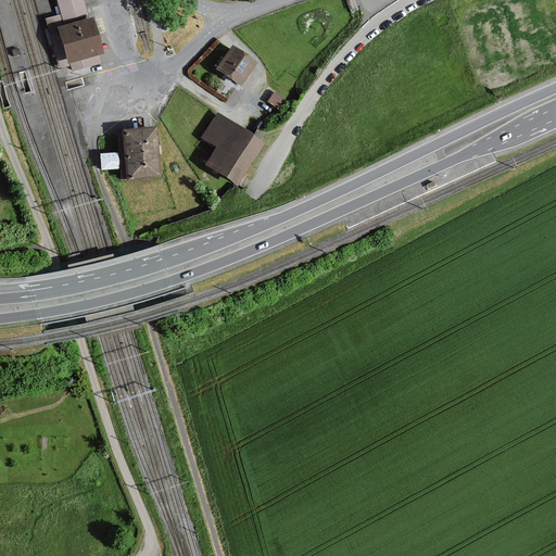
[(84,0),(58,0),(65,26),(61,27),(73,71),(101,62),(99,54),(103,53),(92,17),(89,19),(84,0)]
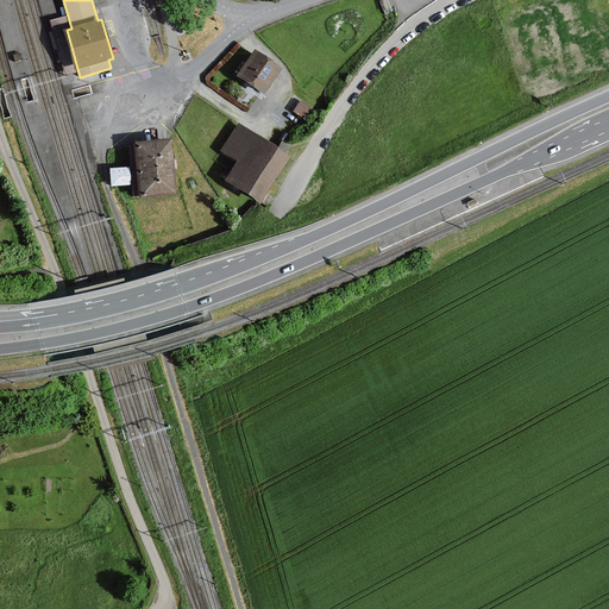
[(255,50),(238,74),(263,92),(280,67),(255,50)]
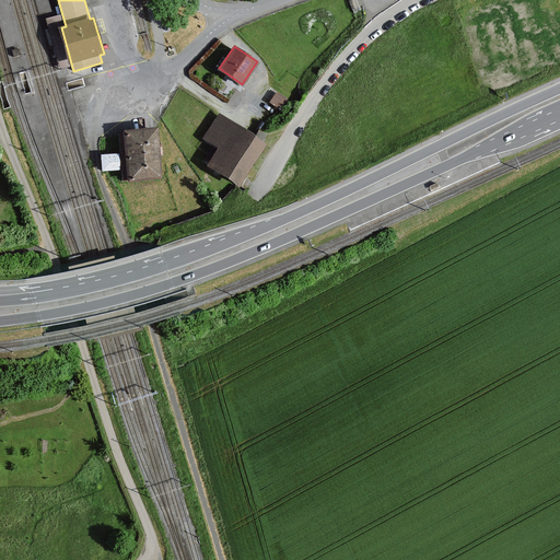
[(278,90),(269,100),(279,108),(288,98),(278,90)]
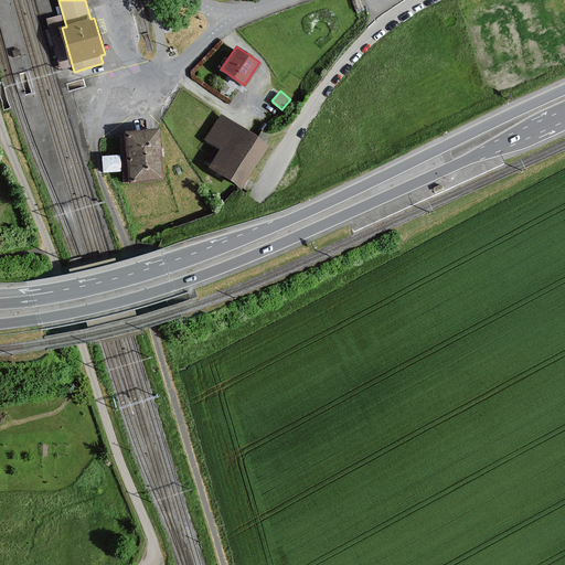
[(210,167),(242,188),(269,146),(222,115),(205,139),(221,149),(210,167)]
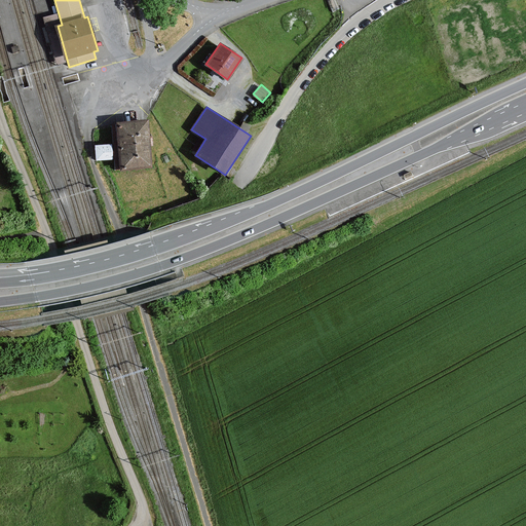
[(152,165),(148,120),(114,123),(119,168),(152,165)]
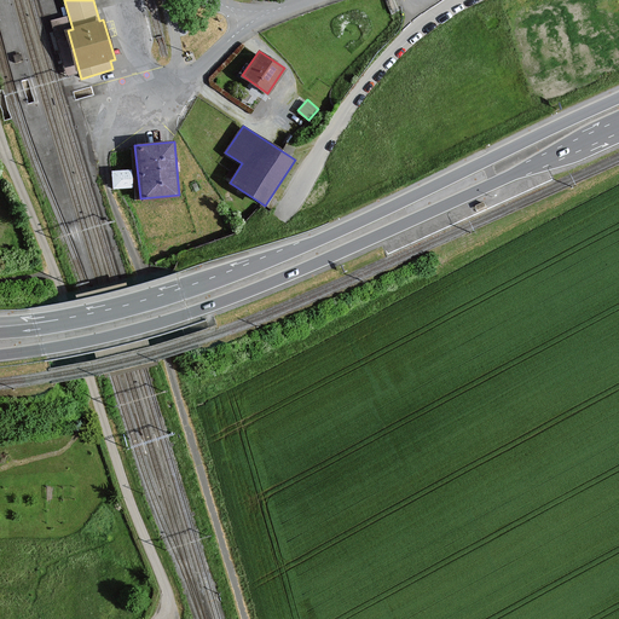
[(113,186),(133,186),(132,168),(113,168),(113,186)]
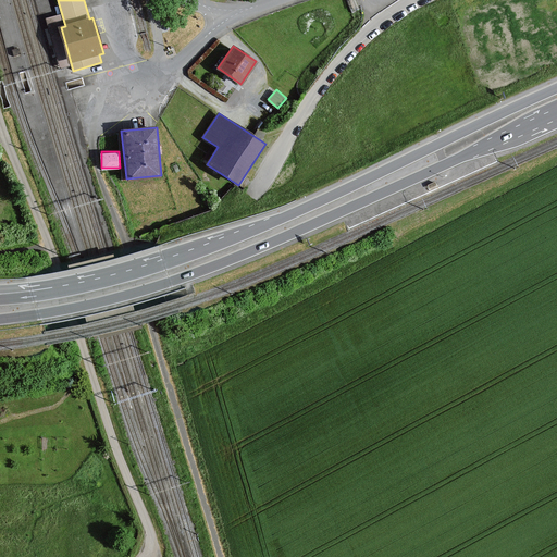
All buildings are outlined.
